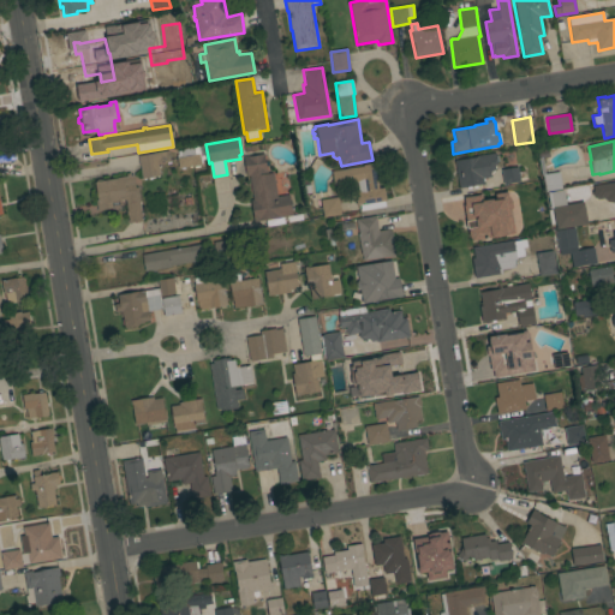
[(203,147),(204,160),(202,160),(202,163),(201,165),(201,166),(199,166),(199,167),(193,168),(193,167),(190,168),(189,167),(184,168),(184,169),(181,169),(181,168),(178,168),(177,157),(177,155),(178,155),(177,151),(180,151),(180,150),(203,147)]
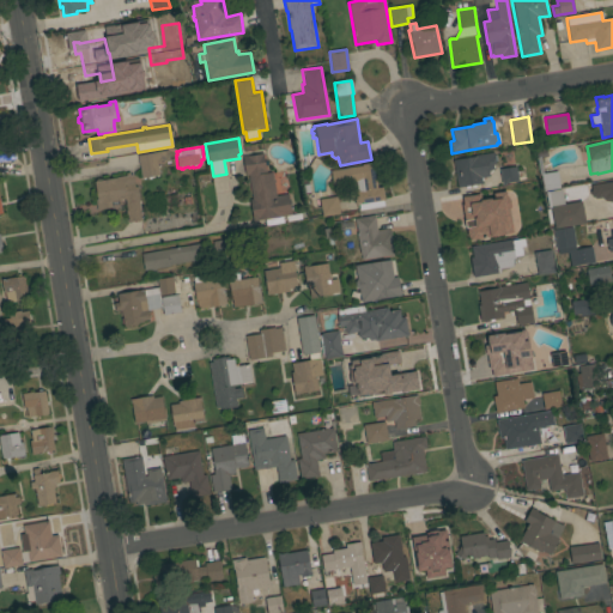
[(560,188),(544,192),(541,175),(540,175),(536,151),(546,149),(547,157),(541,158),(544,174),(557,173),(560,188)]
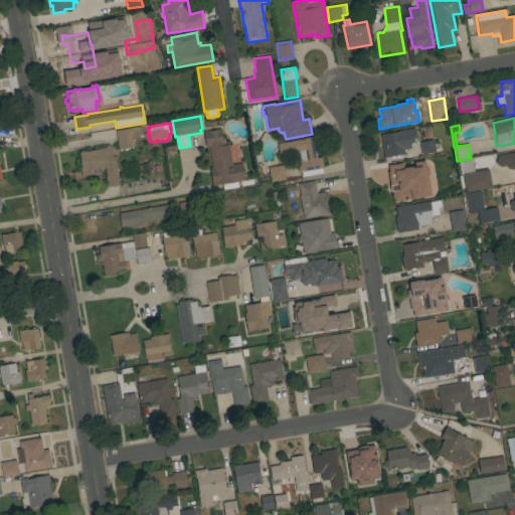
[(122,150),(120,151),(120,150),(119,150),(116,131),(141,126),(143,135),(139,136),(138,133),(131,135),(133,147),(133,148),(132,149),(131,148),(130,148),(130,149),(127,149),(127,150),(125,151),(124,149),(122,150)]
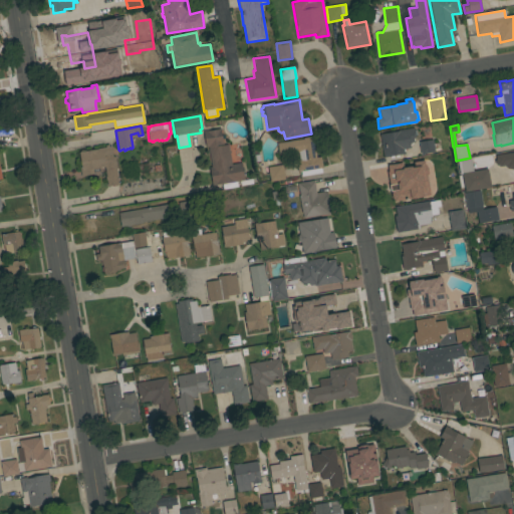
[(208,147),(206,148),(203,132),(220,129),(223,143),(223,142),(224,146),(228,145),(232,165),(241,163),(244,181),(252,179),(253,184),(241,186),(240,181),(213,185),(210,168),(212,167),(208,147)]
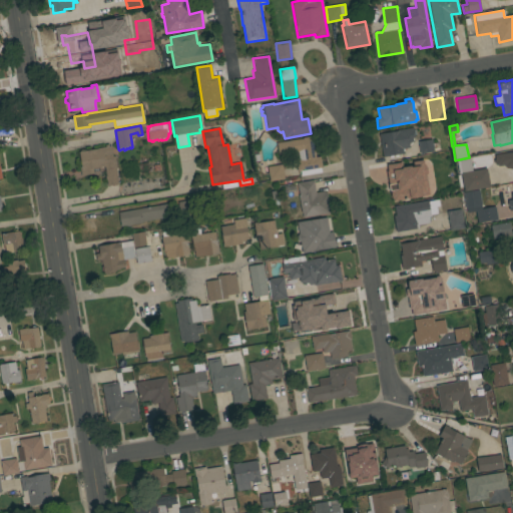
[(380,134),(398,131),(398,130),(413,128),(414,131),(415,130),(416,135),(414,135),(415,137),(412,138),(413,142),(409,142),(410,147),(403,149),(404,153),(383,157),(380,134)]
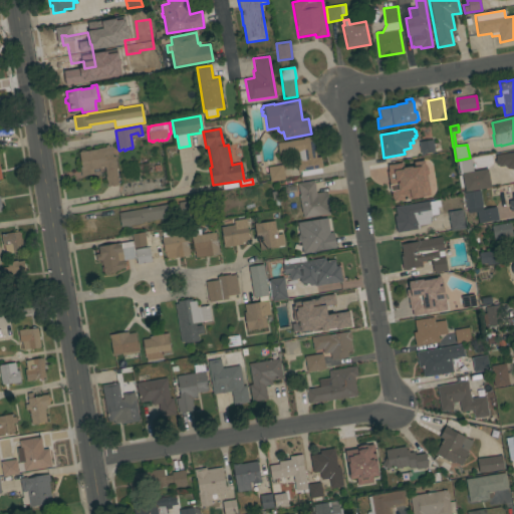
[(298,172),(296,162),(294,162),(293,153),(279,156),(277,144),(303,140),(303,139),(312,137),(316,158),(321,157),(323,168),(298,172)]
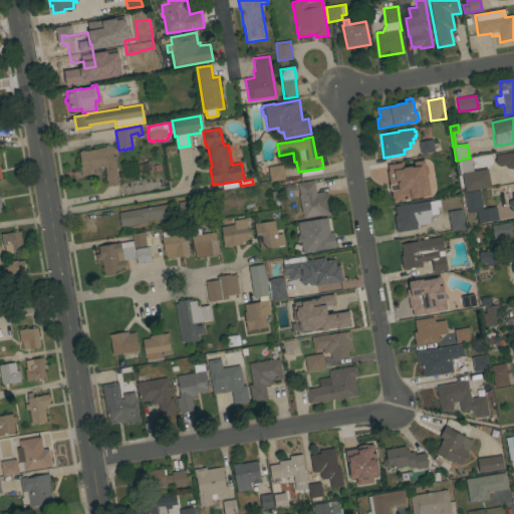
[(419,143),(433,140),(434,144),(439,143),(441,150),(435,151),(435,152),(421,155),(419,143)]
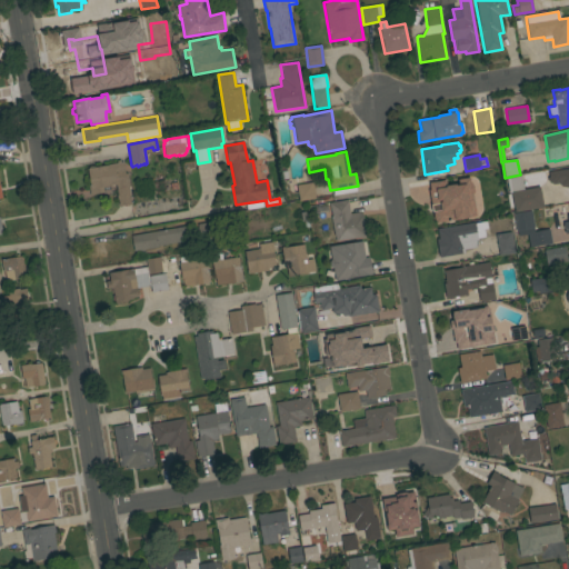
[(118,200),(117,195),(118,193),(116,185),(102,187),(103,192),(90,195),(89,187),(90,187),(88,169),(117,163),(117,161),(120,160),(120,162),(122,162),(125,173),(127,173),(129,186),(132,205),(120,207),(118,200)]
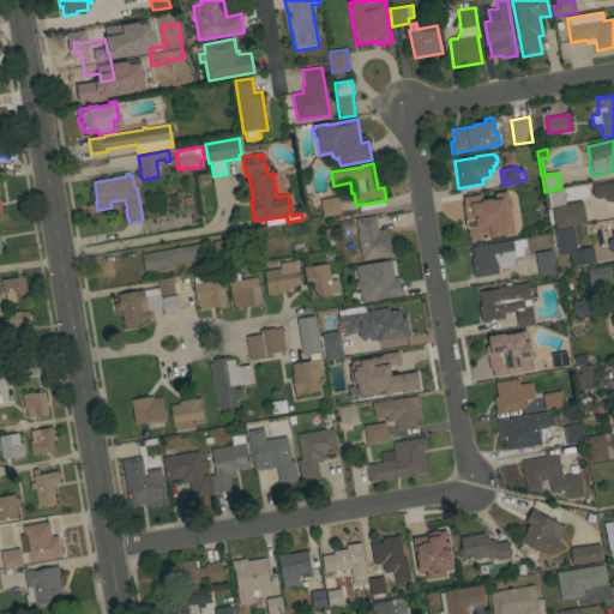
[(613,181),(613,203),(606,202),(605,198),(596,199),(596,198),(594,198),(593,197),(591,192),(593,191),(591,186),(613,181)]
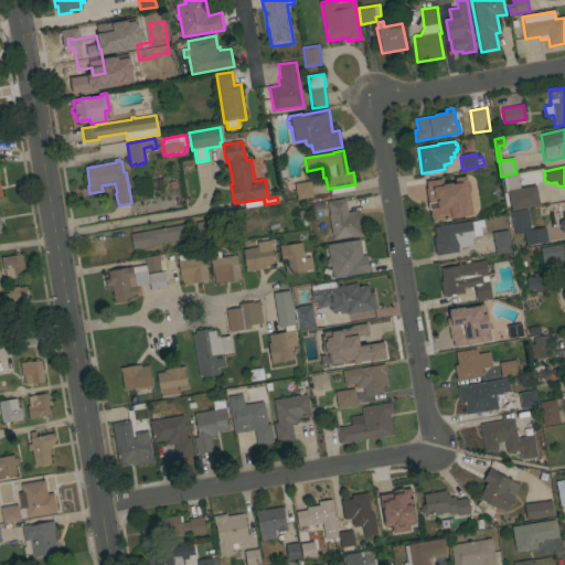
[(441,178),(443,184),(451,182),(451,184),(455,183),(454,178),(466,176),(467,183),(469,184),(470,190),(468,192),(472,214),(433,222),(432,219),(430,219),(429,212),(430,211),(430,210),(428,210),(425,189),(426,189),(425,181),(441,178)]
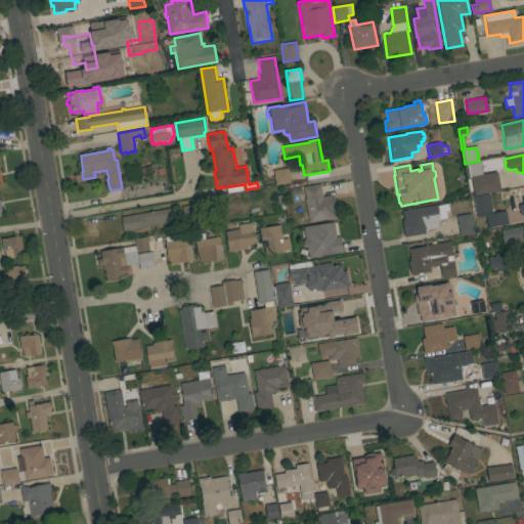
[(474,195),(472,178),(469,178),(467,165),(480,163),(482,175),(497,173),(500,191),(474,195)]
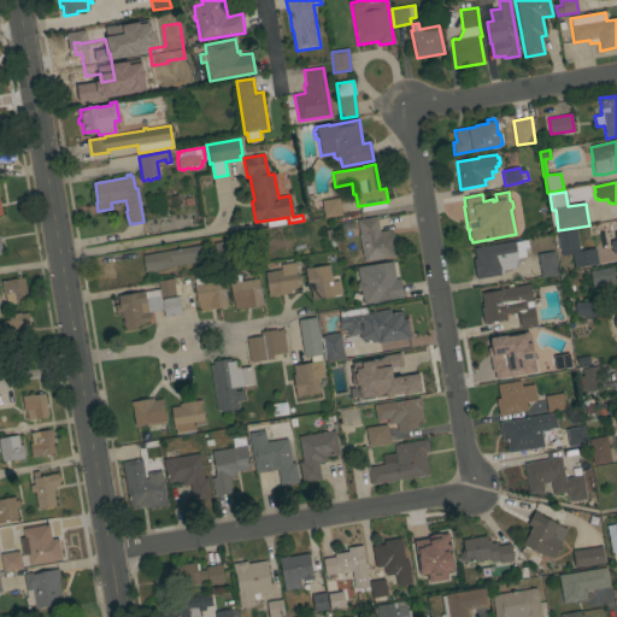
[(339,198),(341,216),(324,218),(322,200),(339,198)]
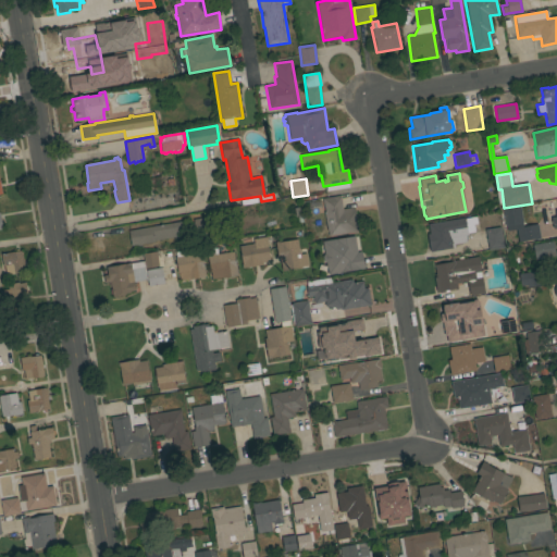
[(324,213),(325,213),(323,199),(341,196),(343,210),(353,208),(354,210),(355,210),(358,232),(329,236),(329,232),(327,232),(324,213)]
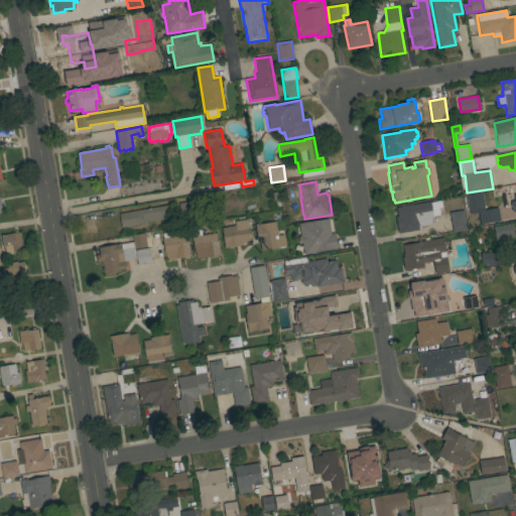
[(459,181),(460,194),(447,195),(445,183),(459,181)]
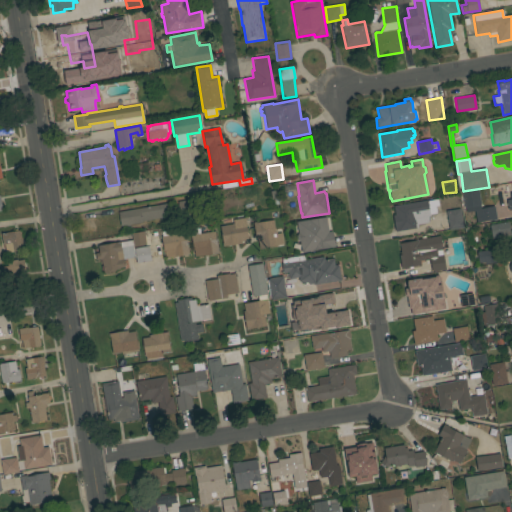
[(481,206),(465,208),(462,192),(478,190),(481,206)]
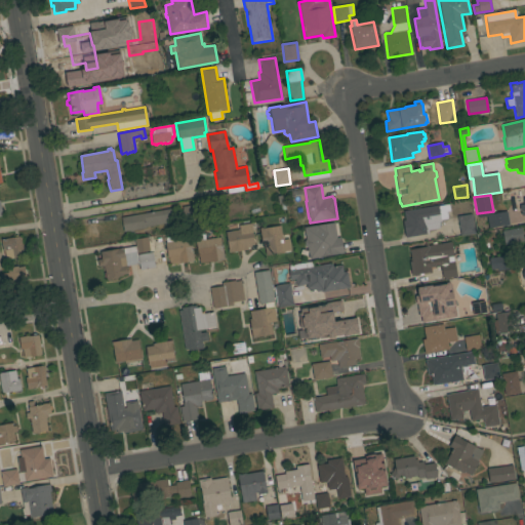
[(406,238),(403,219),(405,219),(404,212),(439,206),(449,205),(450,211),(447,212),(448,218),(441,219),(441,224),(440,224),(440,229),(428,231),(429,234),(406,238)]
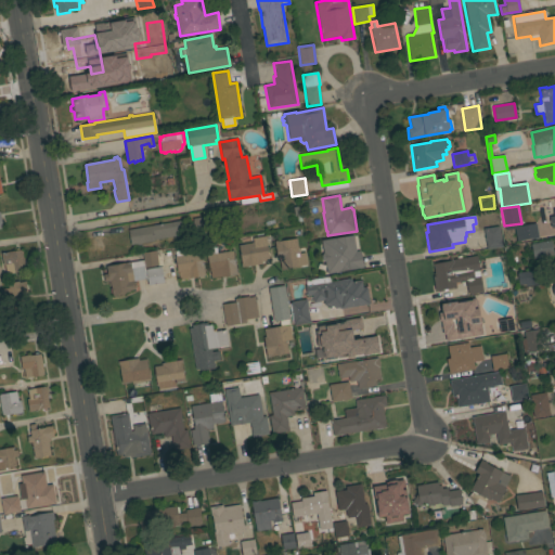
[(131,247),(128,230),(184,220),(184,224),(193,223),(192,219),(196,218),(199,234),(175,240),(175,236),(140,243),(141,245),(131,247)]
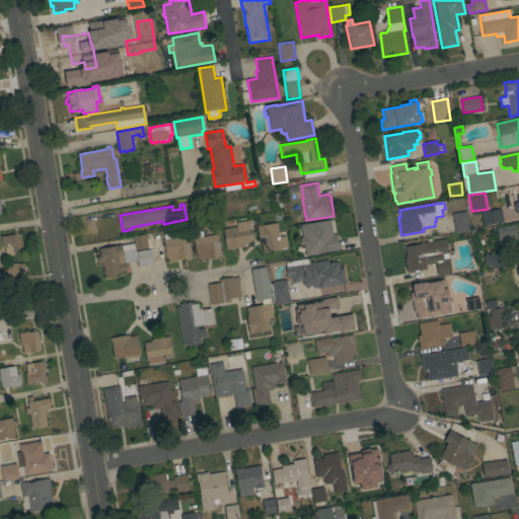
[(503,222),(489,225),(487,212),(501,209),(503,222)]
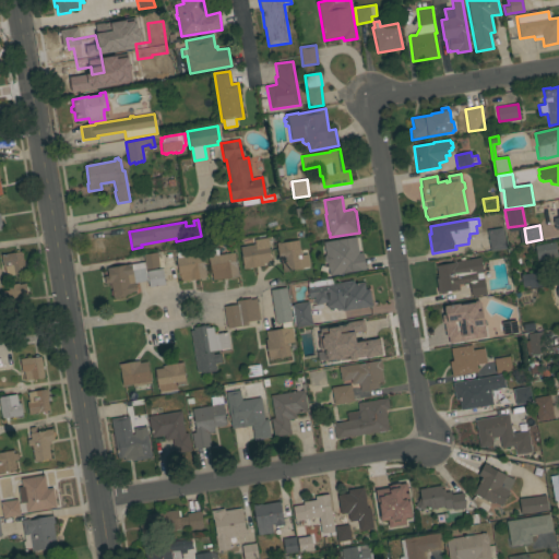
[(506,249),(490,251),(487,232),(502,228),(506,249)]
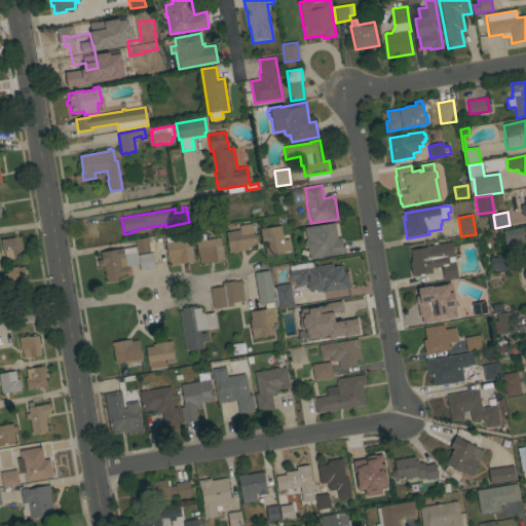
[(308,249),(305,247),(304,242),(306,240),(304,228),(335,223),(338,238),(341,238),(341,240),(342,240),(344,254),(310,260),(308,249)]
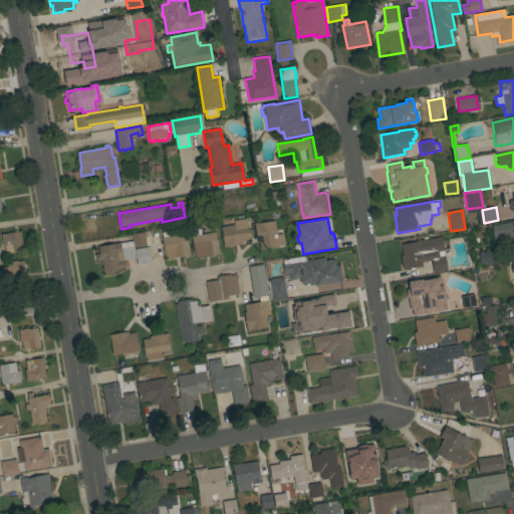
[(224,248),(223,244),(224,244),(221,227),(237,225),(236,220),(245,219),(249,241),(242,242),(243,245),(224,248)]
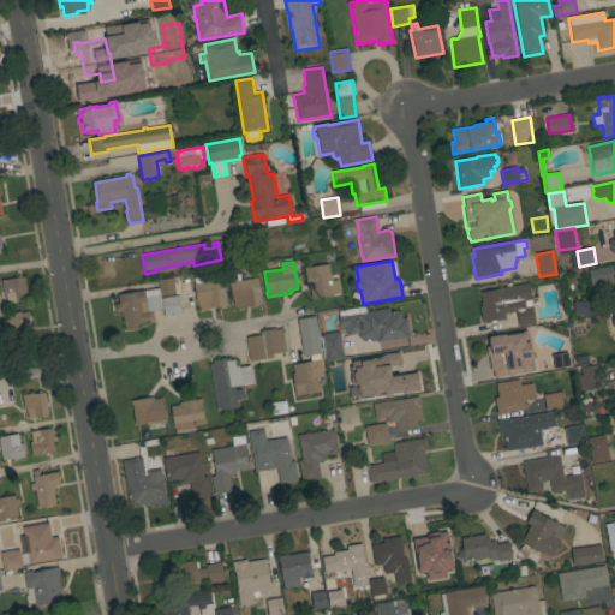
[(330,279),(333,279),(333,281),(339,280),(340,293),(333,294),(311,298),(310,290),(308,291),(304,267),(309,267),(309,268),(328,264),(330,279)]
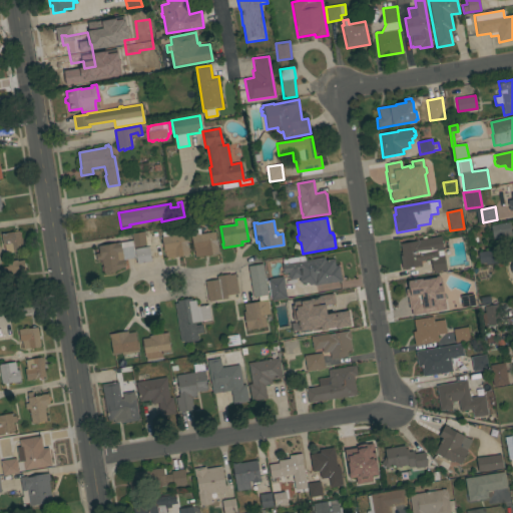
[(493,238),(491,225),(509,222),(512,235),(493,238)]
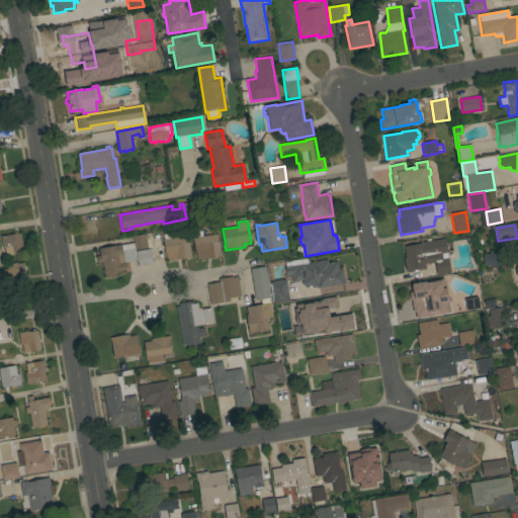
[(195,238),(194,233),(201,231),(202,237),(218,234),(222,256),(206,258),(197,260),(196,253),(195,253),(193,238),(195,238)]
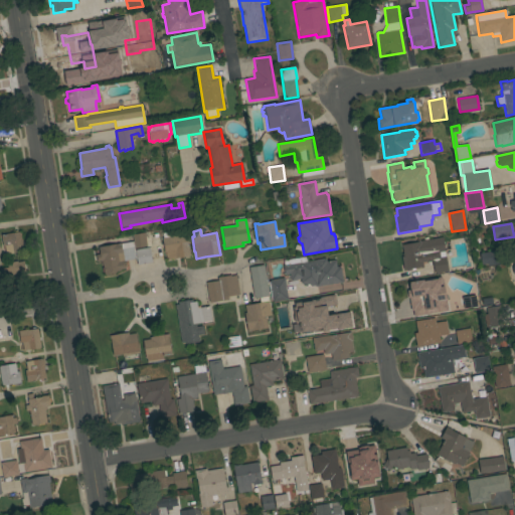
[(23,250),(22,251),(6,254),(4,245),(3,246),(1,235),(14,233),(14,231),(17,230),(17,232),(19,232),(20,232),(23,250)]
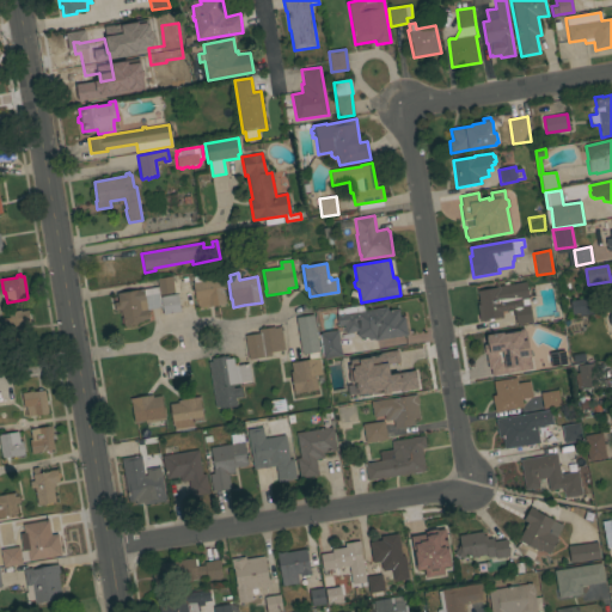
[(157,279),(171,276),(172,281),(177,280),(179,293),(173,293),(173,292),(159,294),(158,288),(157,279)]
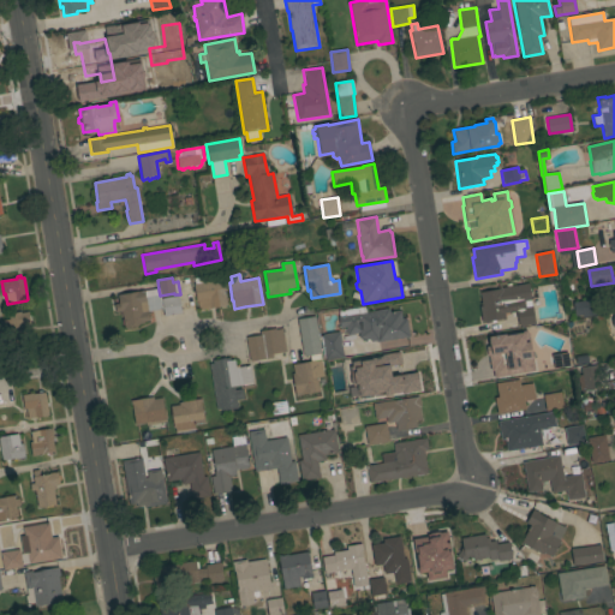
[(198,310),(197,302),(196,302),(193,285),(195,284),(195,280),(204,279),(204,281),(224,279),(227,305),(198,310)]
